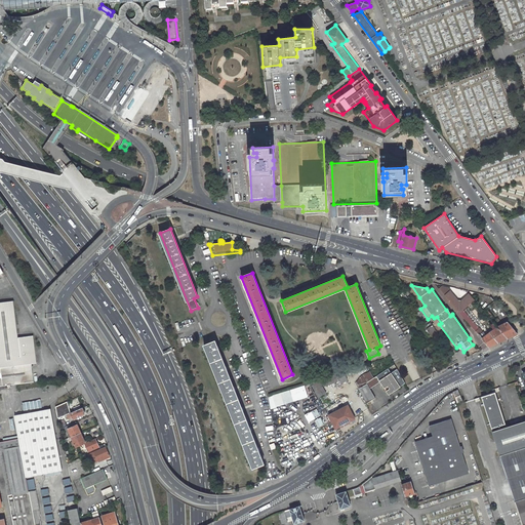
[(459,313),(474,300),(470,294),(460,303),(458,301),(449,291),(450,288),(442,286),(439,288),(459,313)]
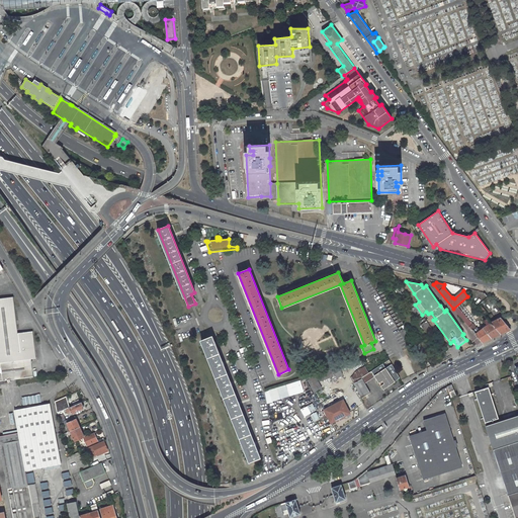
[(422,315),(415,305),(401,285),(396,289),(427,334),(433,330),(422,315)]
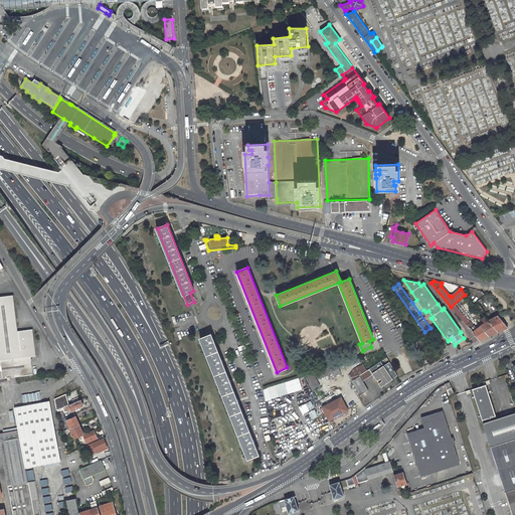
[(379,285),(373,288),(405,343),(411,340),(379,285)]
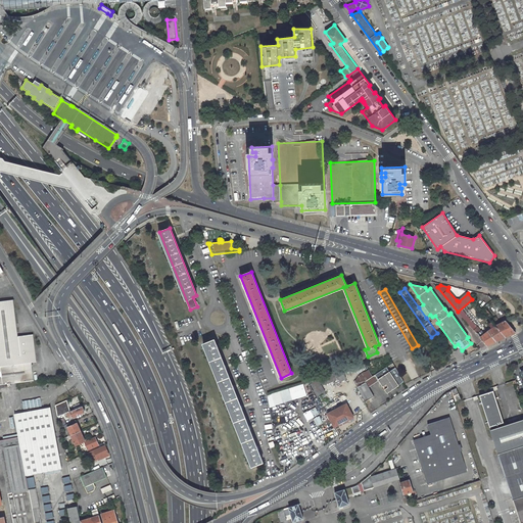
[(13,299),(0,301),(0,385),(34,381),(32,363),(37,362),(34,334),(18,336),(13,299)]
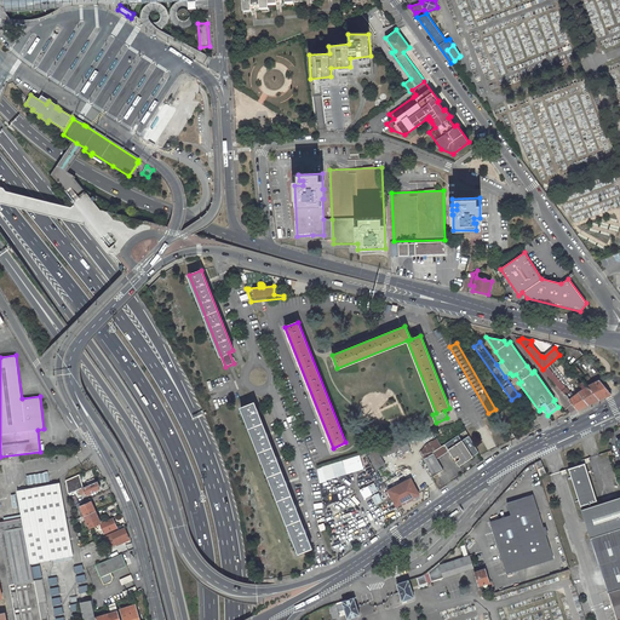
[(589,375),(585,378),(575,366),(572,368),(583,382),(584,383),(587,380),(590,379),(589,375)]
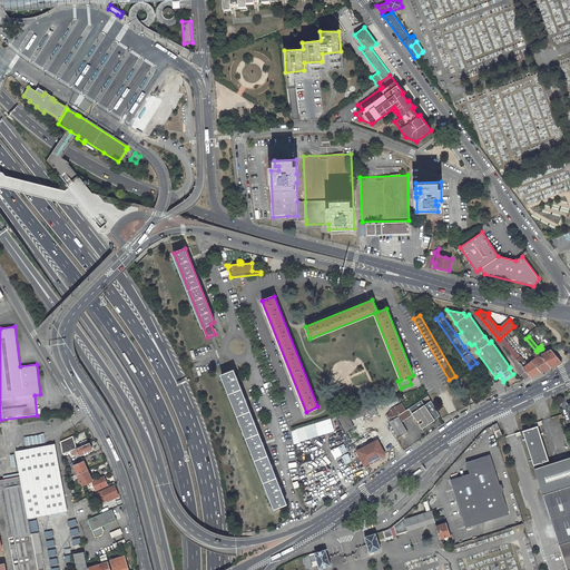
[(523,362),(503,337),(500,340),(522,369),(531,377),(541,373),(531,361),(527,365),(523,362)]
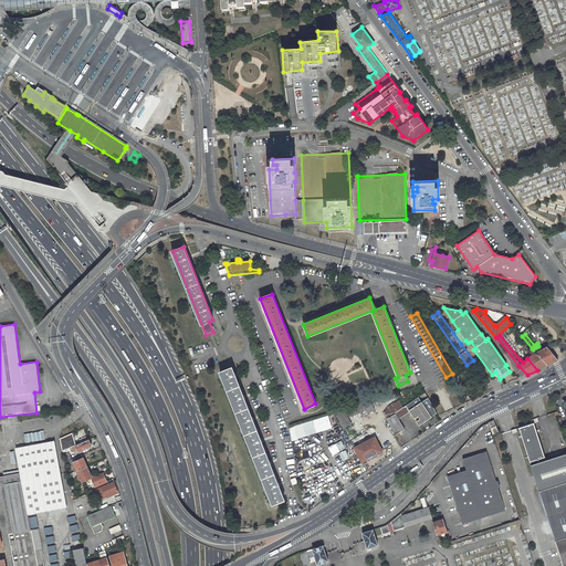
[(536,353),(547,365),(554,362),(558,359),(547,347),(545,348),(544,347),(543,347),(544,348),(540,350),(536,353)]
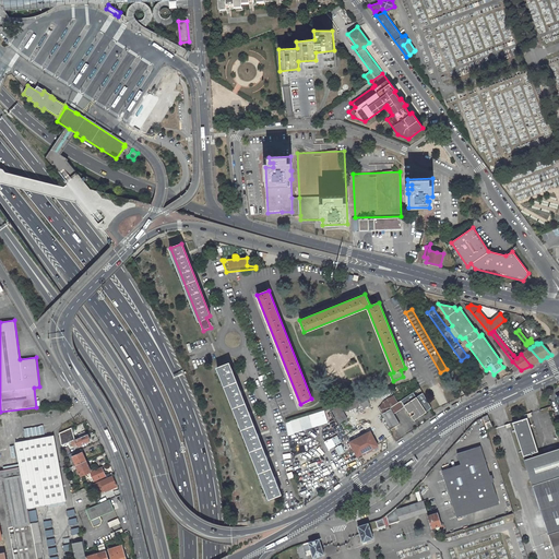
[(530,348),(526,345),(525,344),(522,346),(525,352),(521,354),(531,366),(540,360),(530,348)]
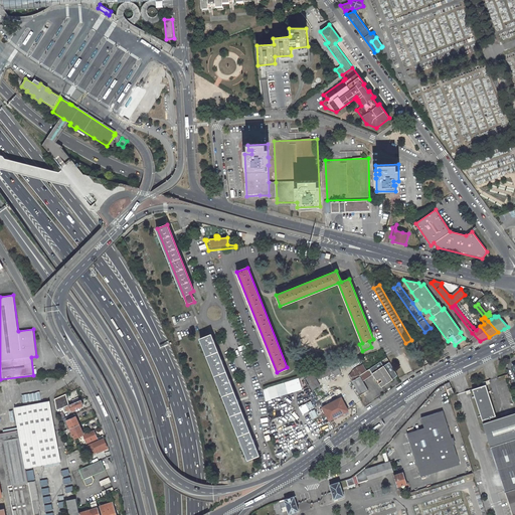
[(210,335),(200,339),(247,459),(259,455),(210,335)]
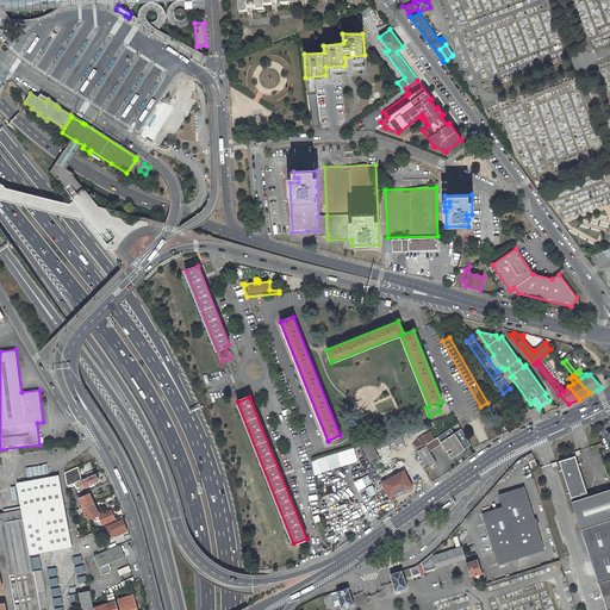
[(452,459),(465,449),(471,446),(461,429),(454,434),(452,428),(434,440),(427,444),(427,446),(417,452),(425,468),(436,462),(430,450),(441,443),(452,459)]
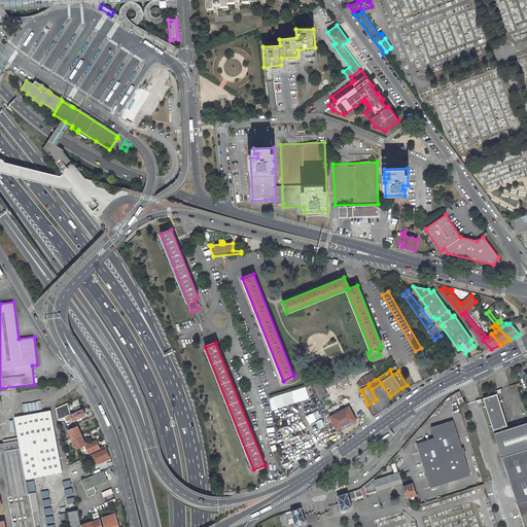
[(325,388),(348,380),(345,374),(323,381),(325,388)]
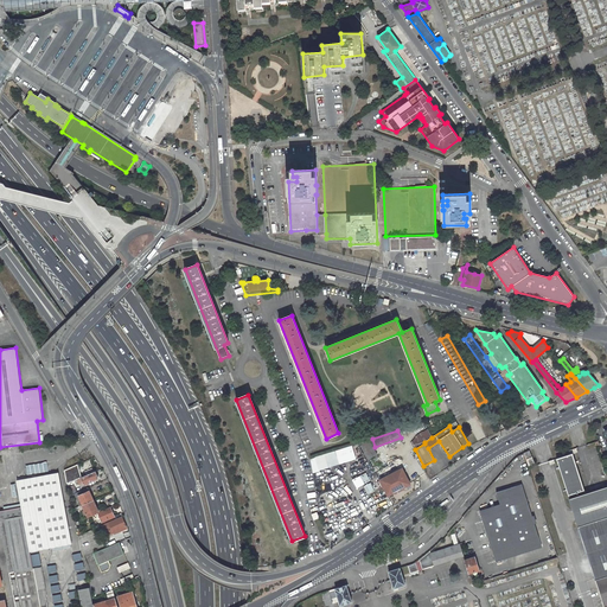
[(425,442),(432,438),(428,430),(419,435),(411,443),(415,449),(425,442)]
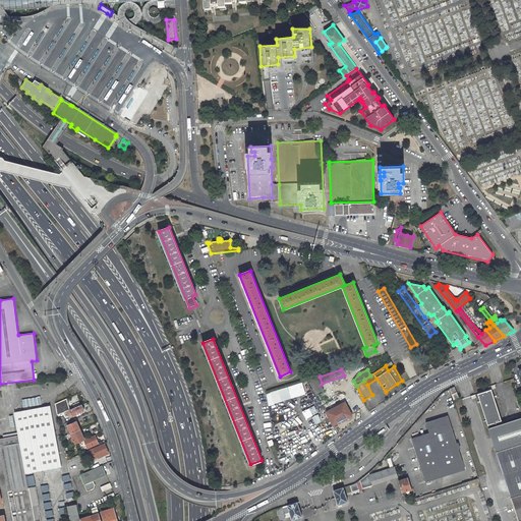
[(316,395),(324,391),(316,378),(308,380),(316,395)]
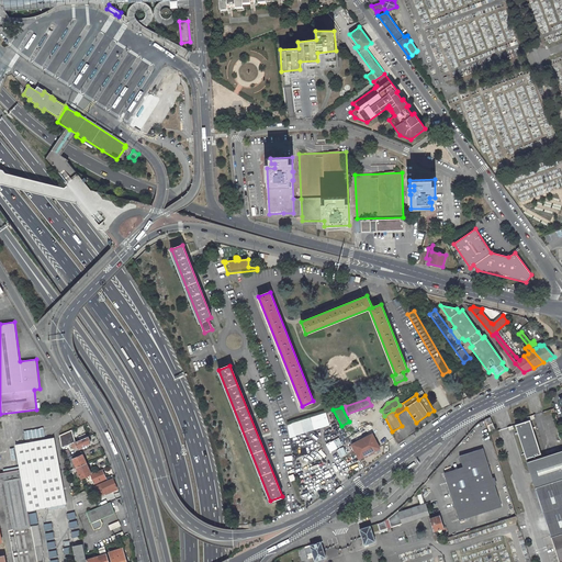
[(527,417),(528,420),(515,425),(526,459),(541,453),(530,420),(535,418),(534,415),(527,417)]
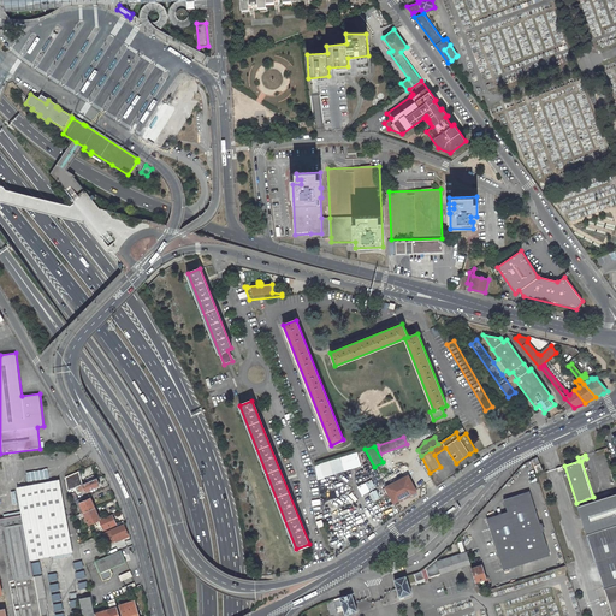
[(537,457),(532,460),(537,473),(543,471),(540,463),(537,457)]
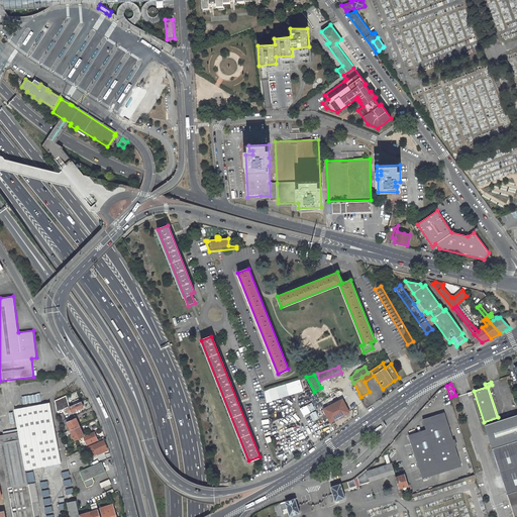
[(289,395),(285,385),(265,392),(267,402),(289,395)]
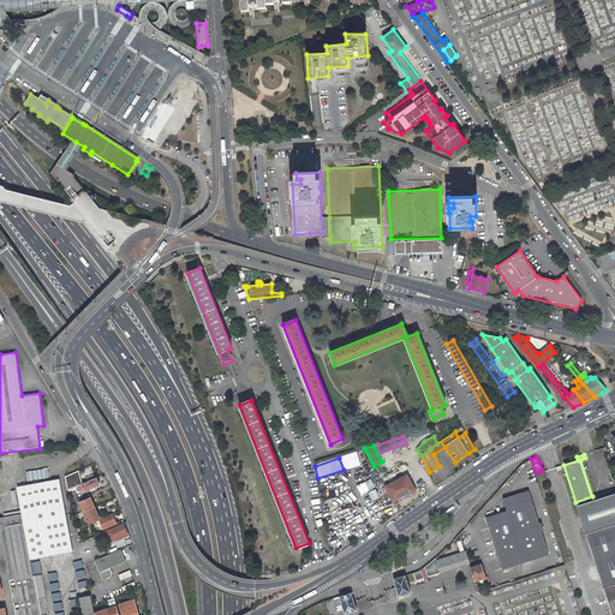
[(79,471),(65,477),(67,490),(78,485),(83,483),(79,471)]
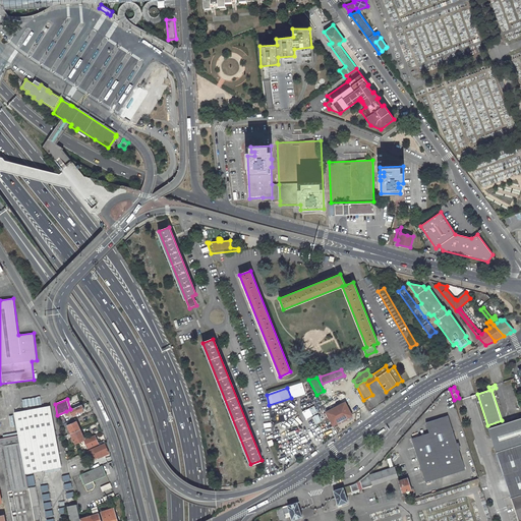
[(329,417),(334,425),(340,421),(339,421),(345,417),(346,418),(352,414),(345,402),(339,405),(339,406),(338,407),(337,406),(326,412),(329,417)]
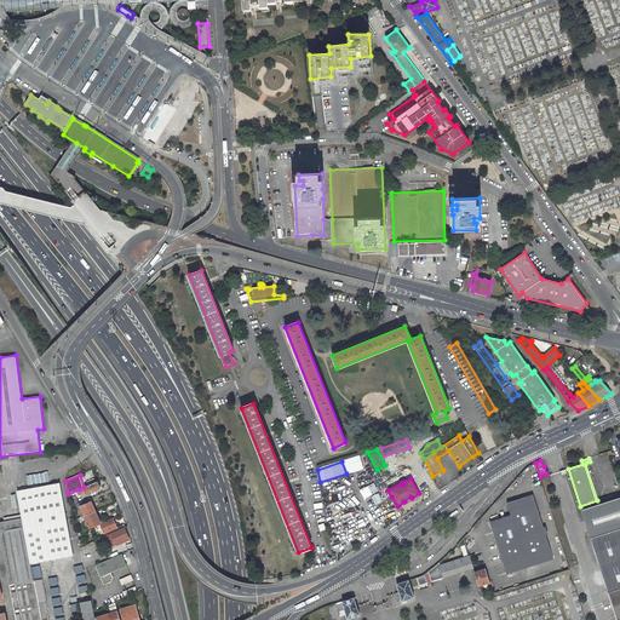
[(101,488),(97,481),(84,487),(79,489),(82,497),(101,488)]
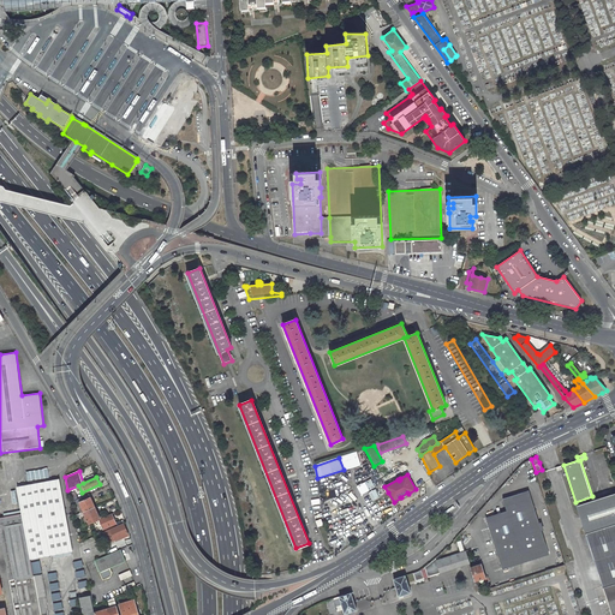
[(0,518),(0,527),(66,515),(60,479),(17,488),(22,514),(0,518)]
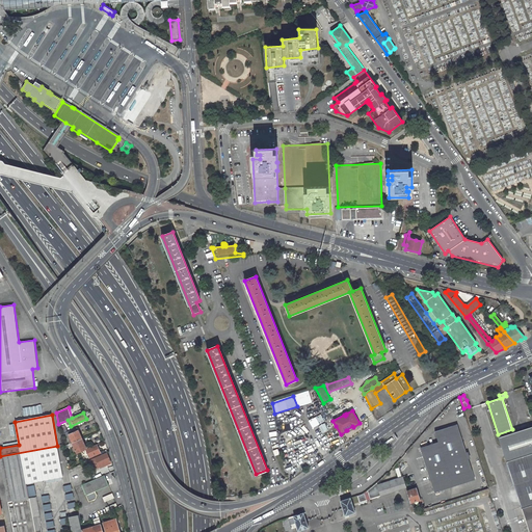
[(321,415),(309,421),(313,428),(325,422),(321,415)]
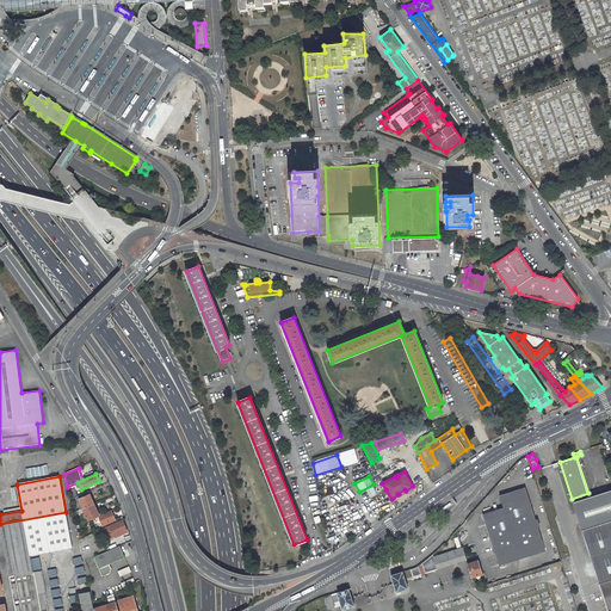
[(371,499),(378,495),(374,486),(366,489),(371,499)]
